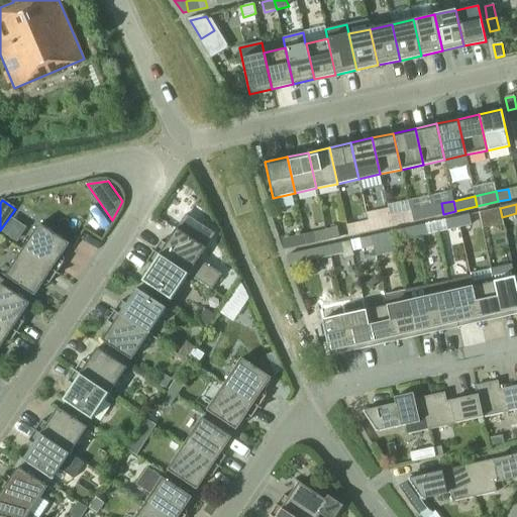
[(426,217),(423,207),(411,210),(413,220),(426,217)]
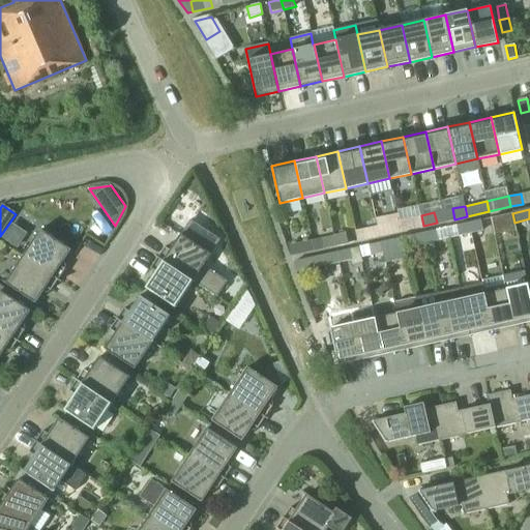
[(495,234),(516,230),(514,223),(512,213),(492,217),(495,234)]
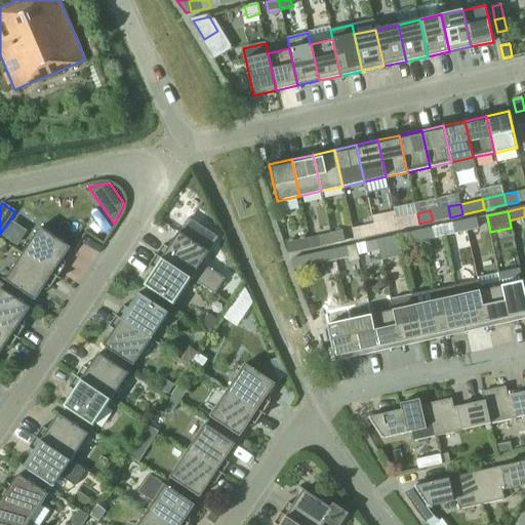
[(373,216),(374,223),(376,233),(398,229),(396,219),(394,212),(373,216)]
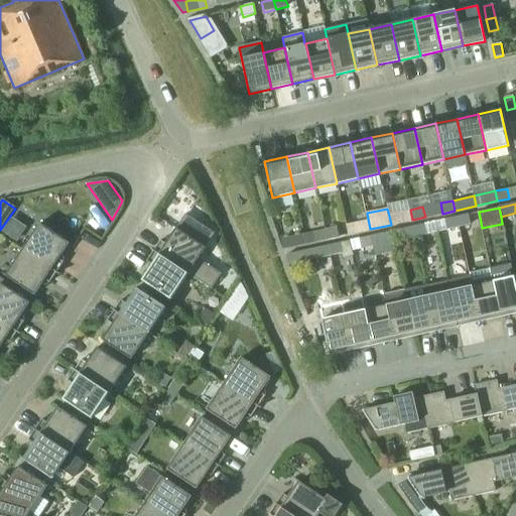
[(399,223),(412,220),(410,210),(397,212),(399,223)]
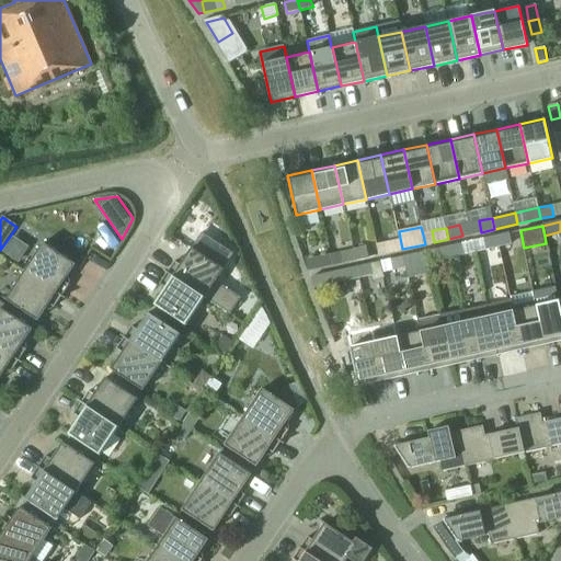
[(512,244),(508,233),(495,236),(499,247),(512,244)]
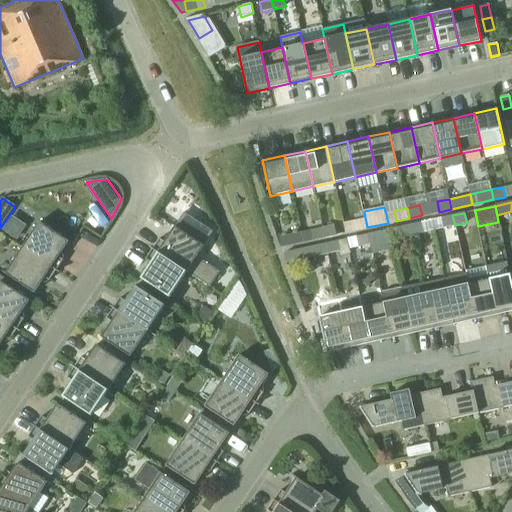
[(455,225),(452,215),(441,218),(443,228),(455,225)]
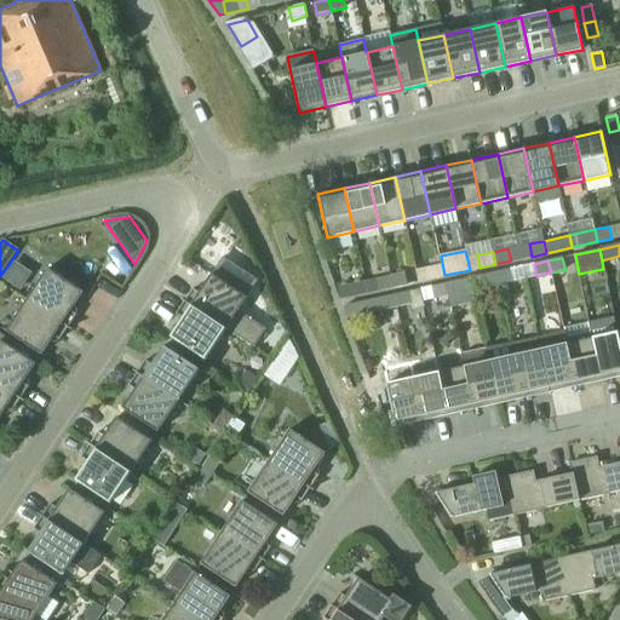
[(445,275),(442,263),(426,265),(430,279),(445,275)]
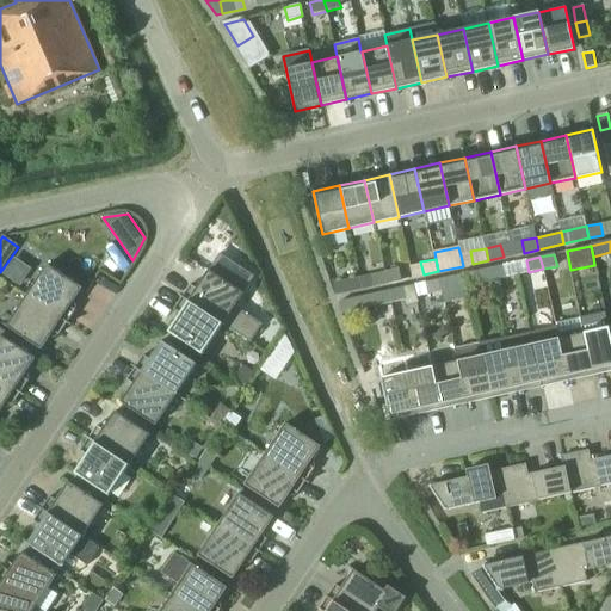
[(26,295),(67,321),(75,309),(69,306),(81,287),(47,264),(26,295)]
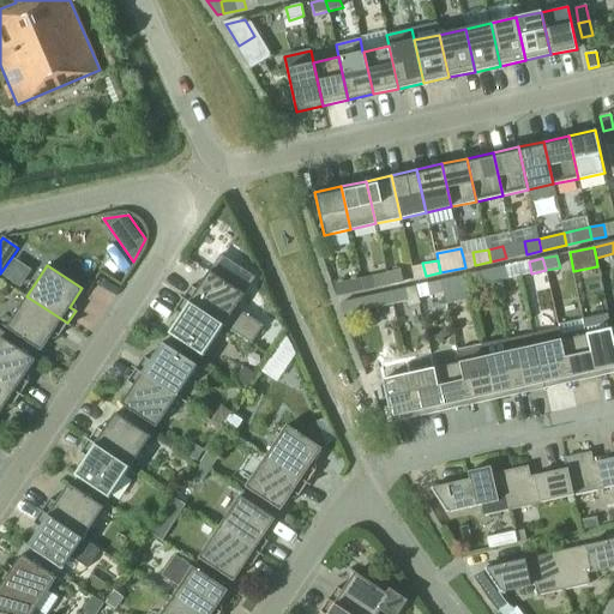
[(509,278),(506,266),(492,270),(494,282),(509,278)]
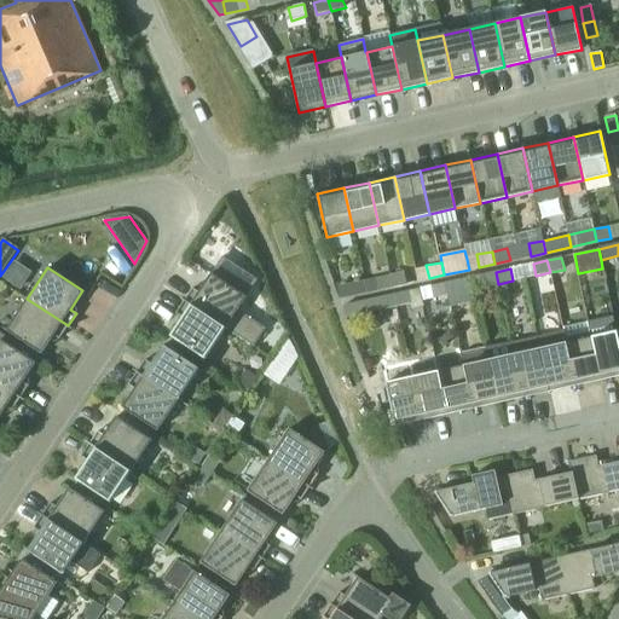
[(392,287),(406,283),(404,271),(389,275),(392,287)]
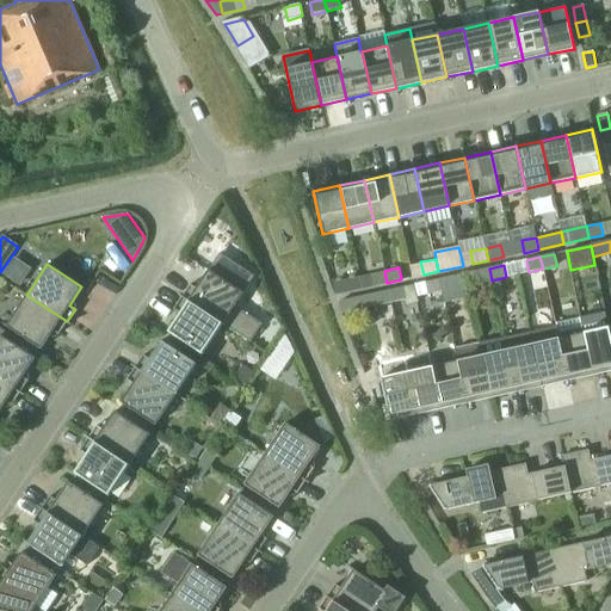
[(492,281),(489,269),(475,271),(477,283),(492,281)]
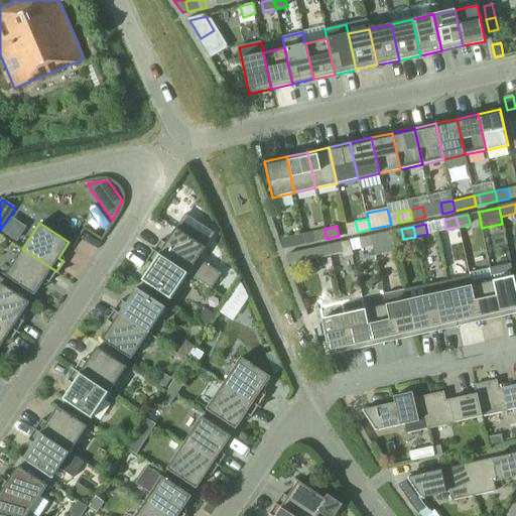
[(160,240),(153,250),(187,273),(206,247),(175,228),(165,243),(160,240)]
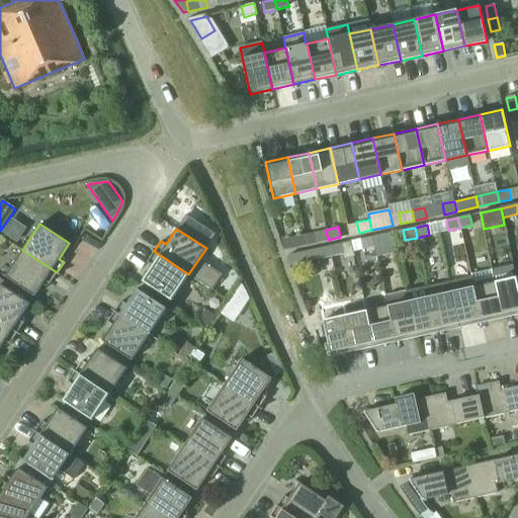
[(316,242),(328,240),(326,230),(314,232),(316,242)]
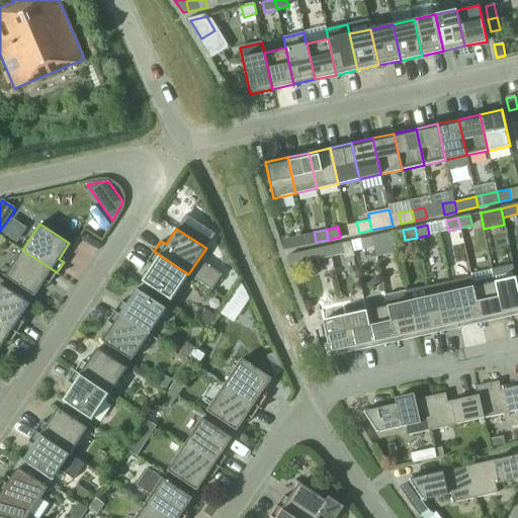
[(307,245),(305,234),(292,237),(294,247),(307,245)]
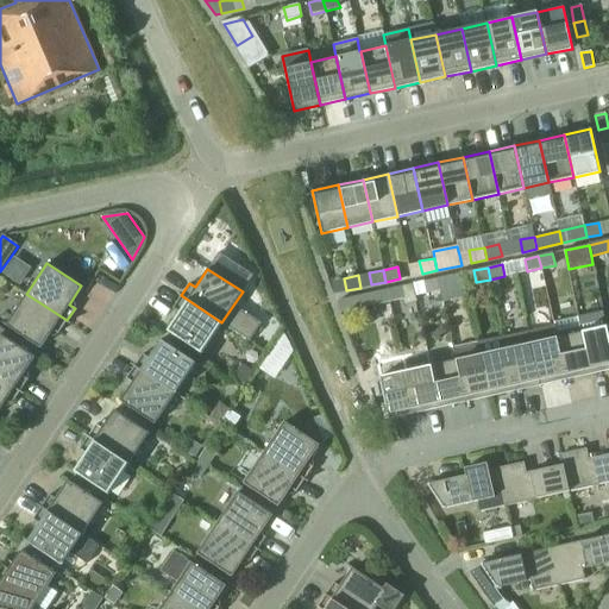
[(454,288),(452,275),(437,278),(440,290),(454,288)]
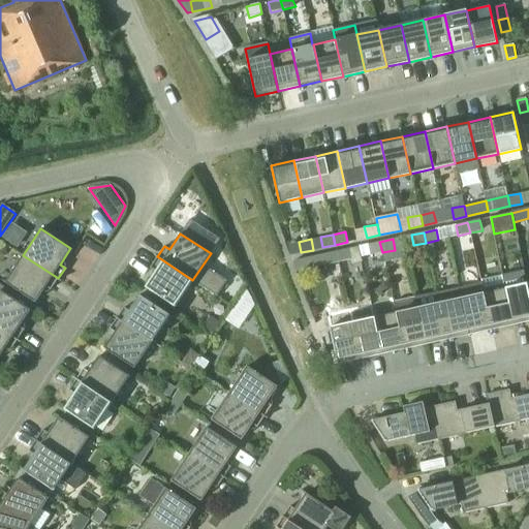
[(382,252),(379,242),(359,247),(361,257),(382,252)]
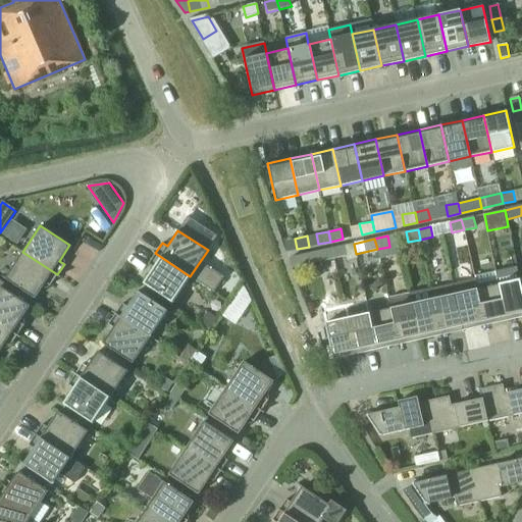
[(356,254),(354,244),(331,248),(333,259),(356,254)]
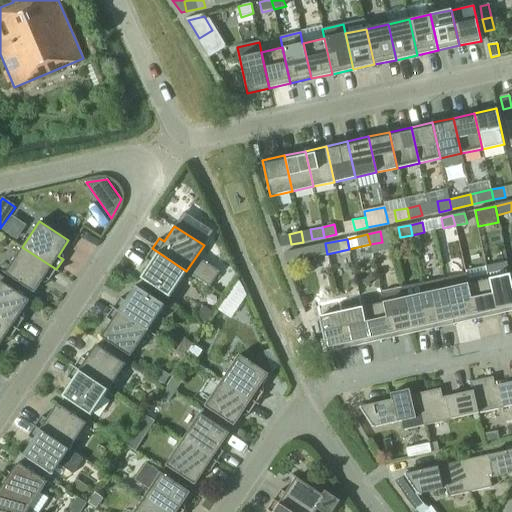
[(327,254),(325,243),(313,246),(316,256),(327,254)]
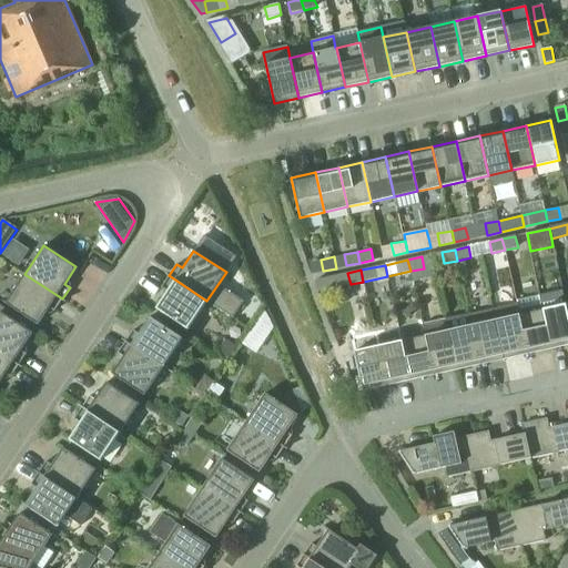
[(54,311),(62,298),(24,274),(6,303),(38,324),(49,306),(54,311)]
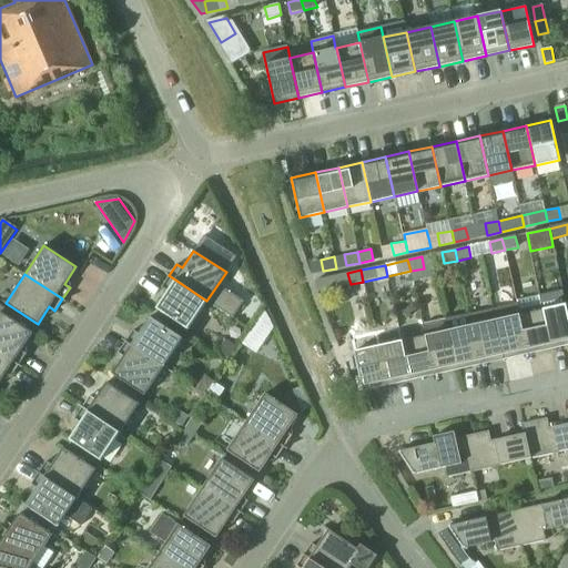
[(206,301),(169,275),(161,287),(166,291),(155,308),(188,330),(206,301)]
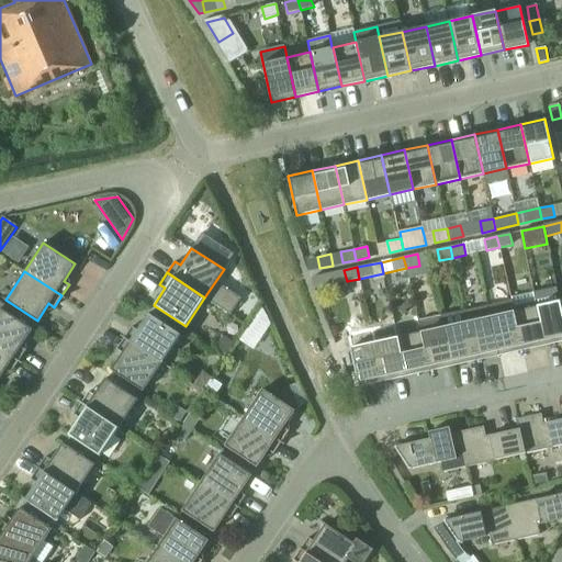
[(312,277),(314,289),(336,284),(333,272),(312,277)]
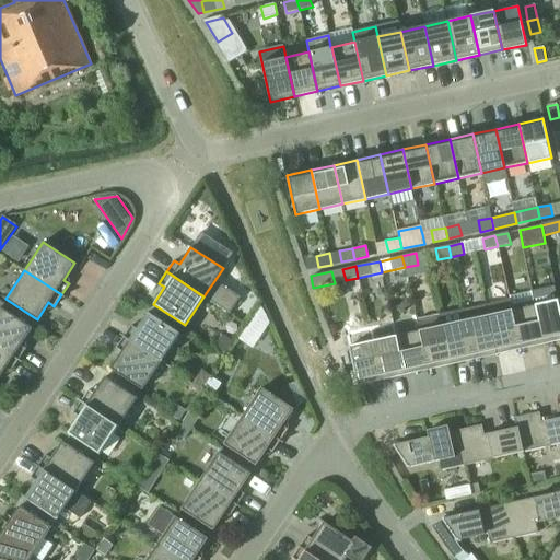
[(559,339),(559,310),(558,300),(555,284),(532,290),(535,304),(544,343),(559,339)]
